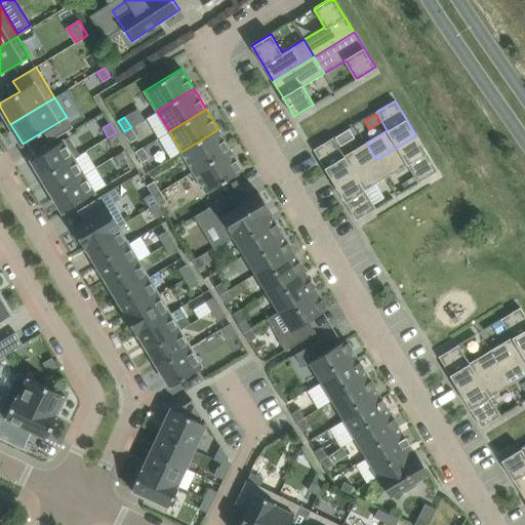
[(131,127),(124,131),(130,142),(137,137),(131,127)]
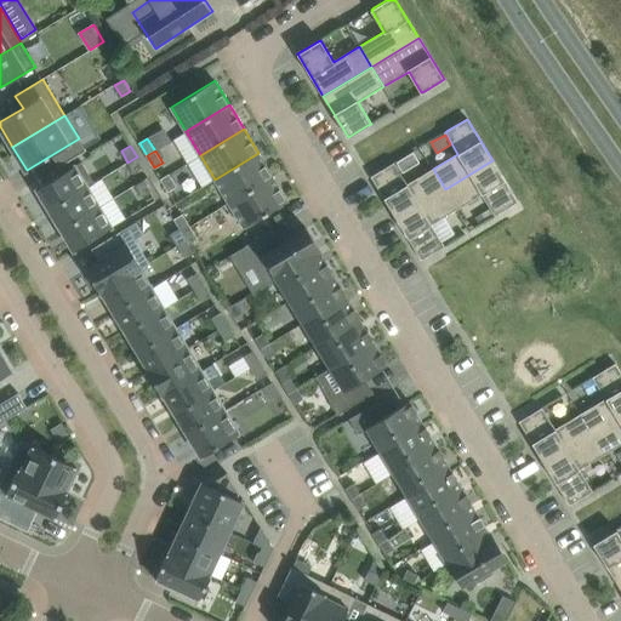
[(215,180),(229,203),(273,177),(258,153),(215,180)]
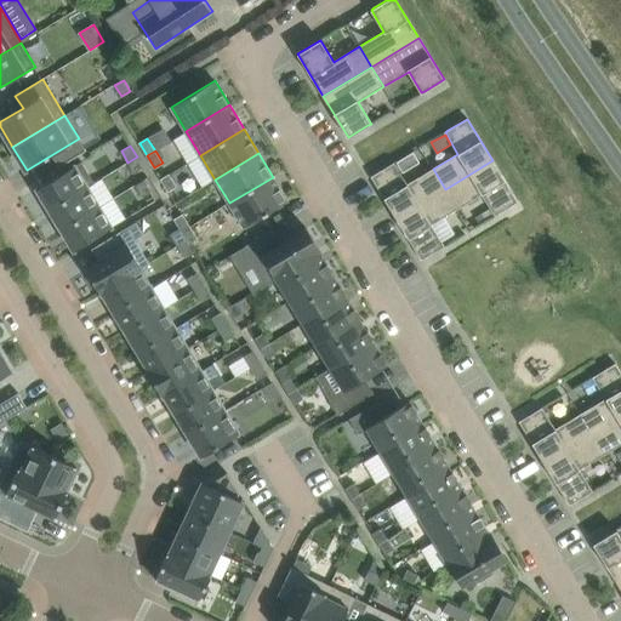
[(414,153),(397,163),(403,172),(420,163),(414,153)]
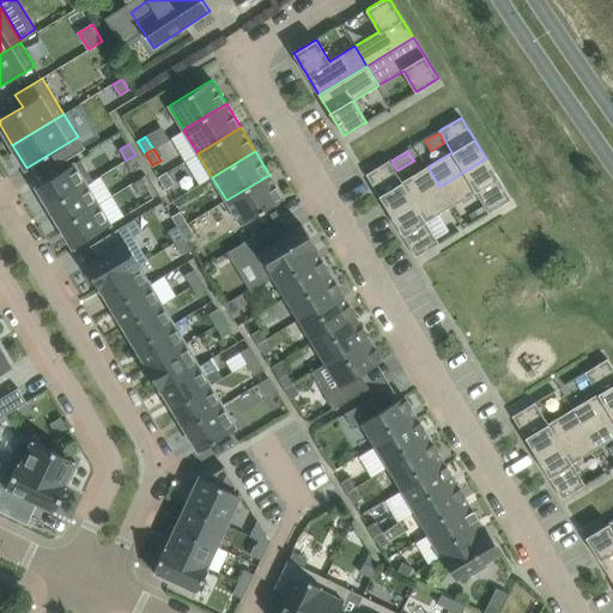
[(135,155),(126,161),(133,171),(141,165),(135,155)]
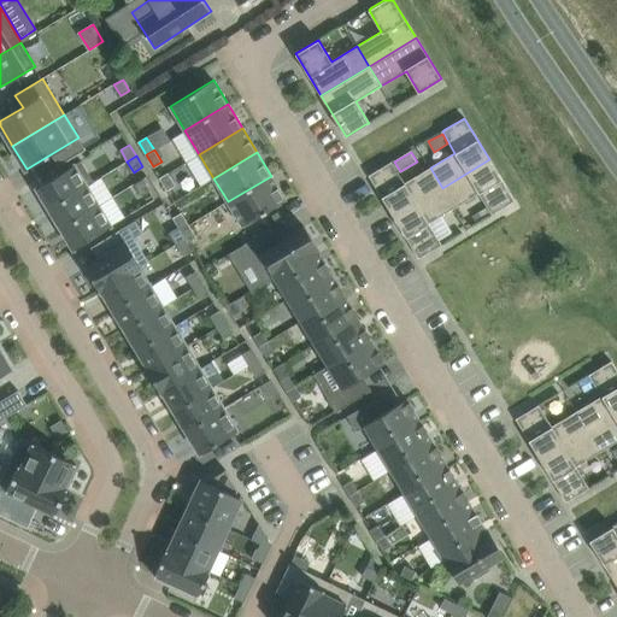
[(442,188),(454,207),(479,193),(492,213),(495,212),(515,200),(489,159),(442,188)]
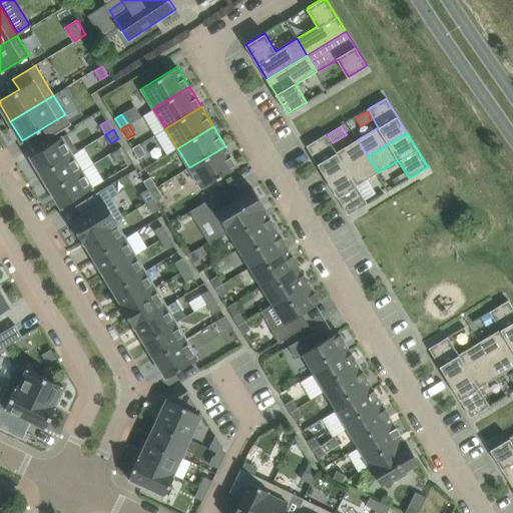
[(34,160),(36,164),(41,173),(72,154),(72,155),(77,152),(66,134),(31,155),(31,156),(34,160)]
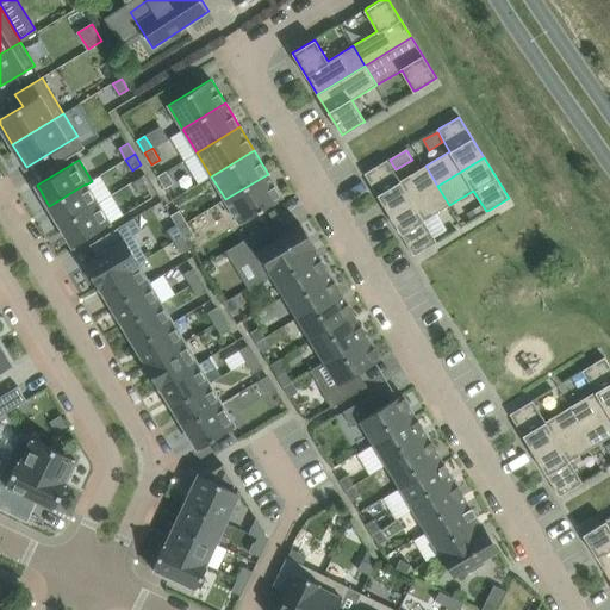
[(390,215),(437,186),(425,166),(400,181),(387,160),(385,161),(365,173),(390,215)]
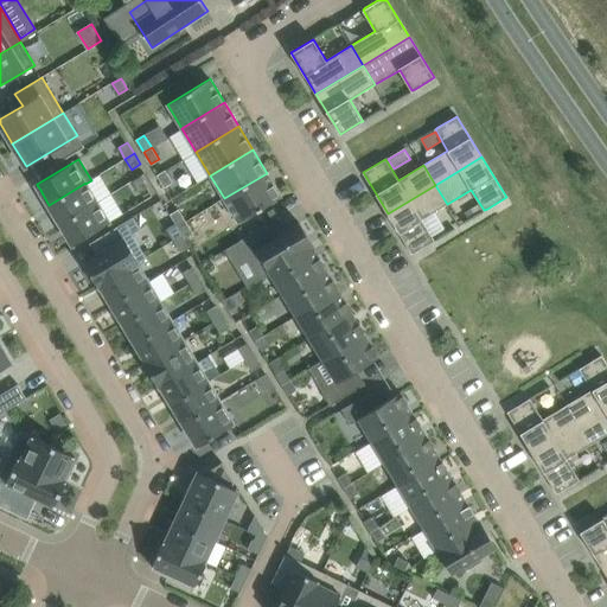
[(166,170),(157,176),(165,187),(173,183),(166,170)]
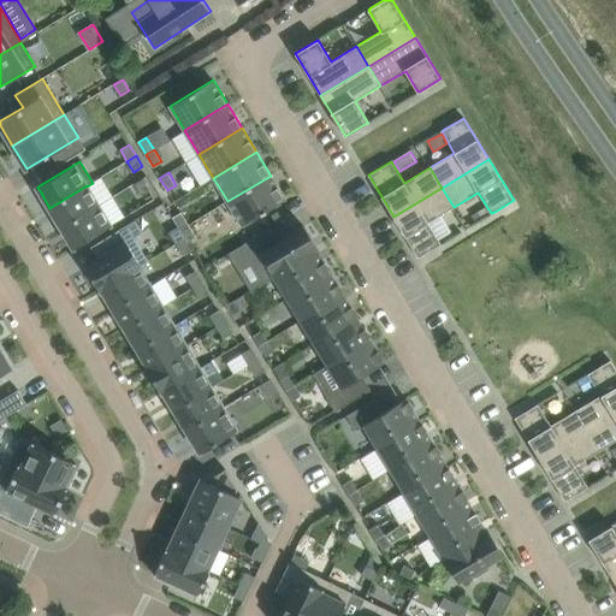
[(285,199),(271,176),(227,201),(242,225),(285,199)]
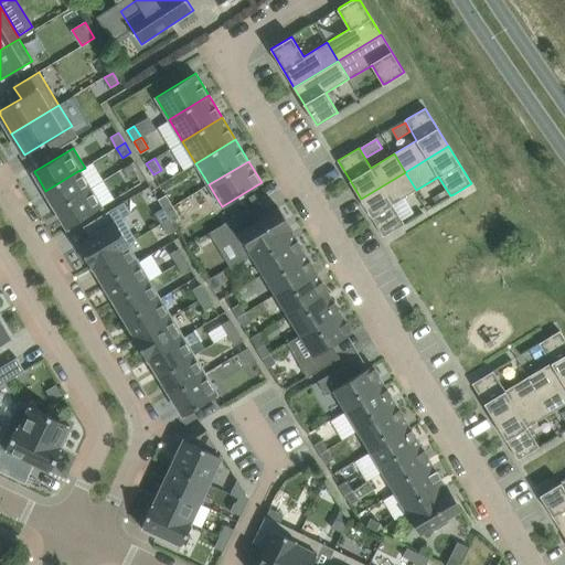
[(138,173),(131,163),(124,169),(129,179),(138,173)]
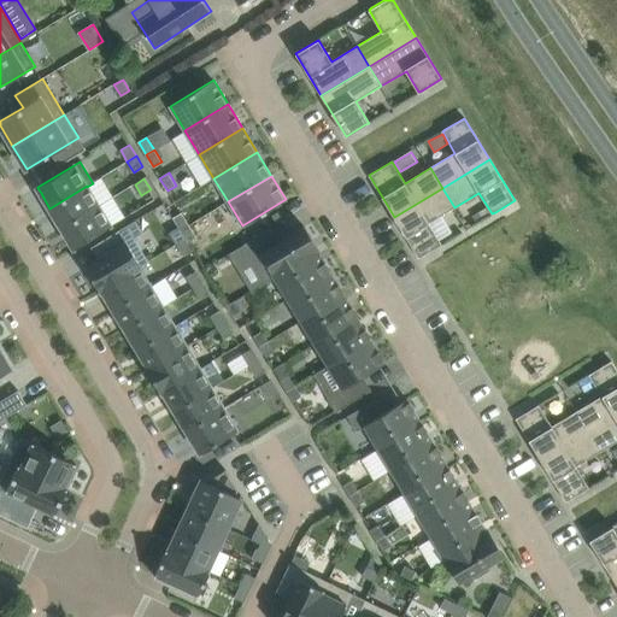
[(53,213),(56,217),(62,228),(98,206),(87,187),(87,186),(50,209),(53,213)]
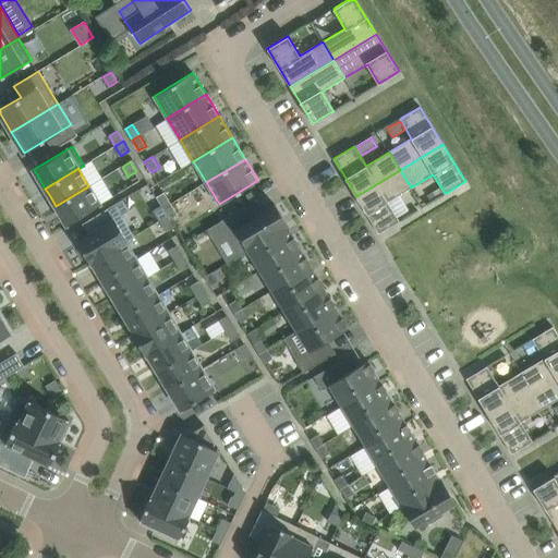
[(356,196),(379,233),(397,222),(399,220),(388,202),(411,187),(400,170),(356,196)]
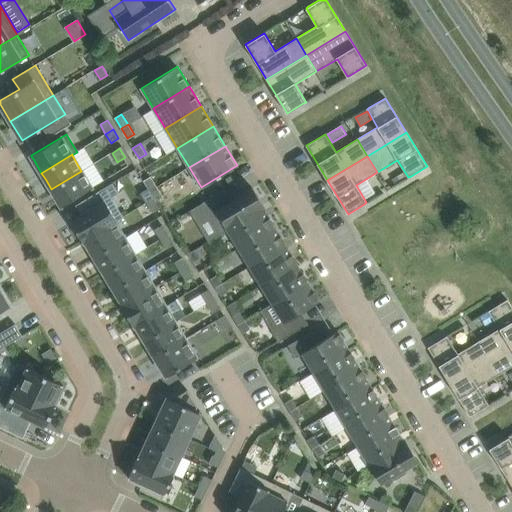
[(92,188),(81,171),(51,189),(61,206),(92,188)]
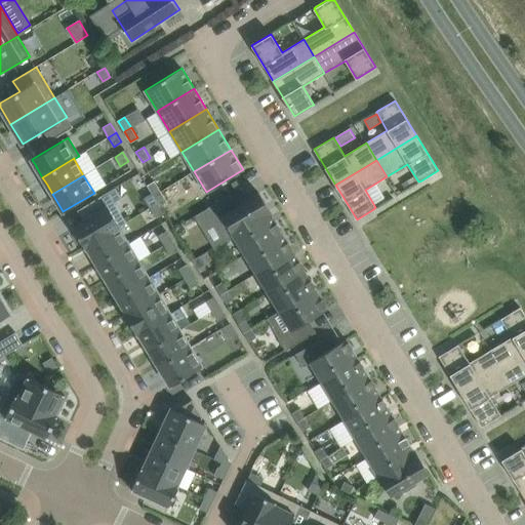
[(161,192),(155,180),(148,185),(154,196),(161,192)]
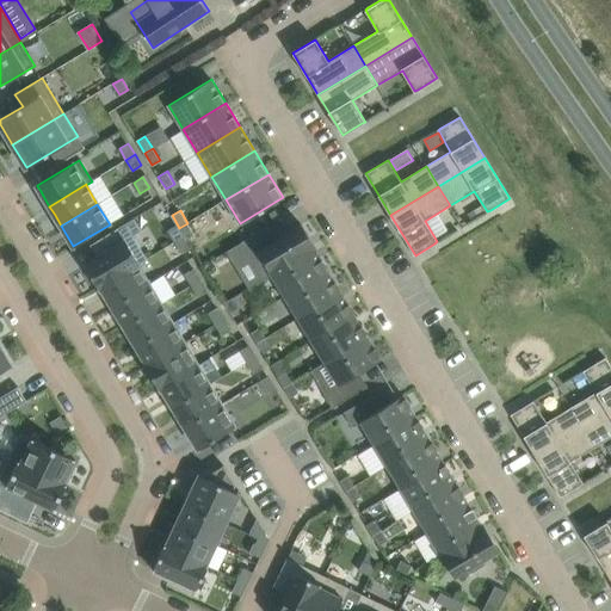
[(186,240),(195,235),(187,223),(179,228),(186,240)]
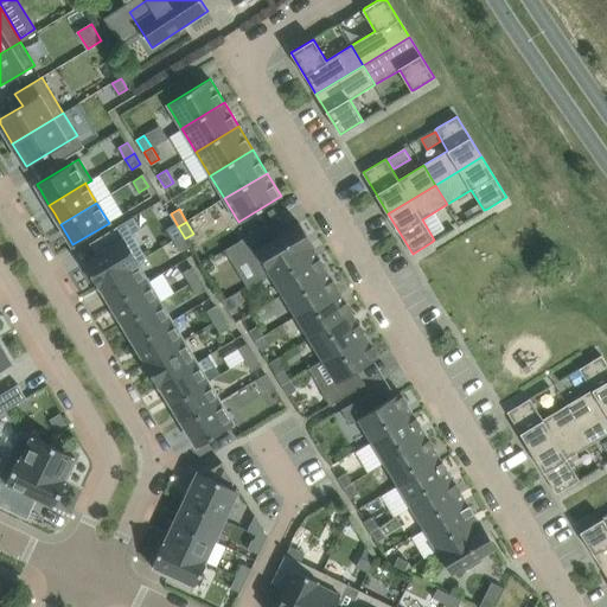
[(166,229),(173,240),(183,235),(176,223),(166,229)]
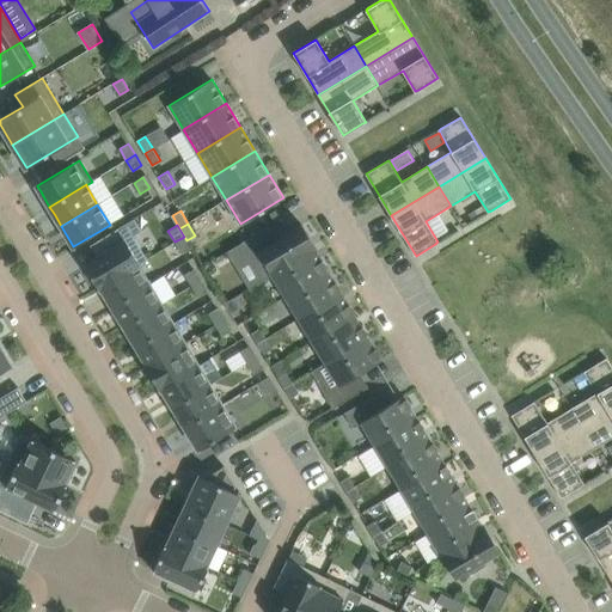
[(264,280),(273,275),(316,250),(317,249),(303,225),(279,239),(270,225),(242,243),(264,280)]
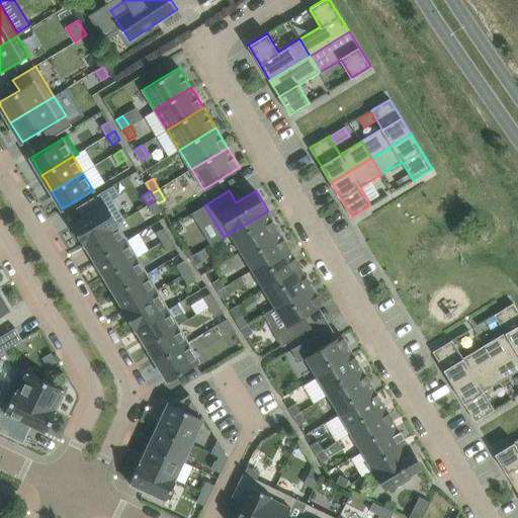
[(72,225),(83,244),(84,245),(86,244),(85,243),(116,224),(116,225),(125,220),(124,219),(113,199),(72,225)]
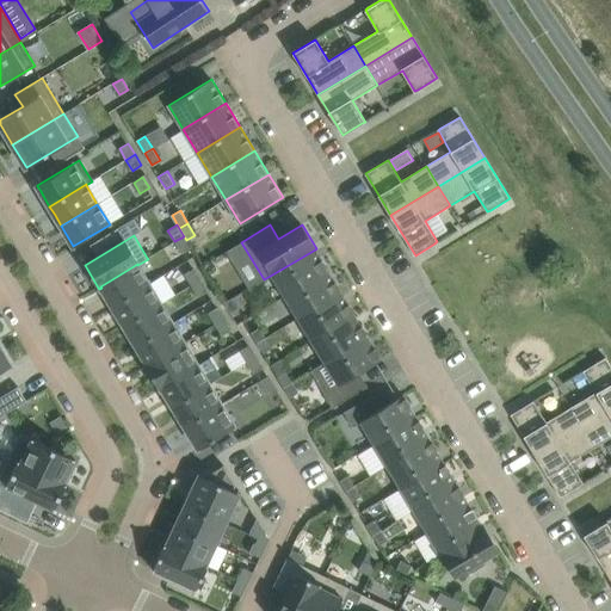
[(191,247),(184,236),(174,241),(181,253),(191,247)]
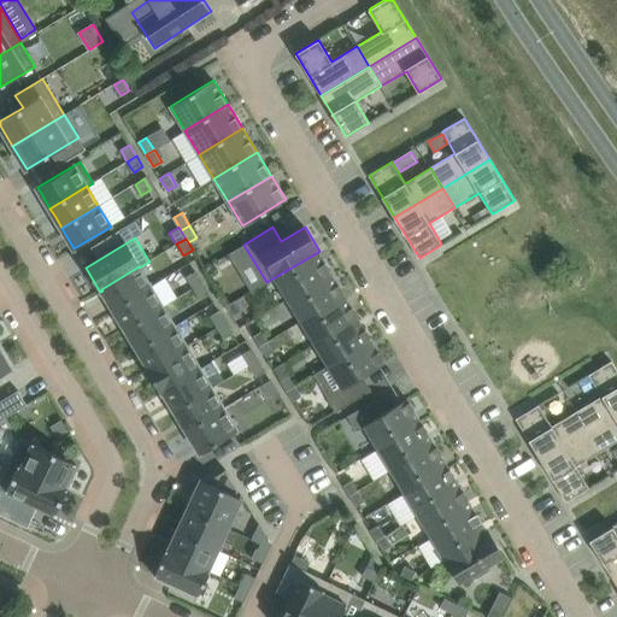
[(318,252),(275,277),(288,300),(331,274),(329,270),(330,270),(325,262),(324,263),(318,252)]
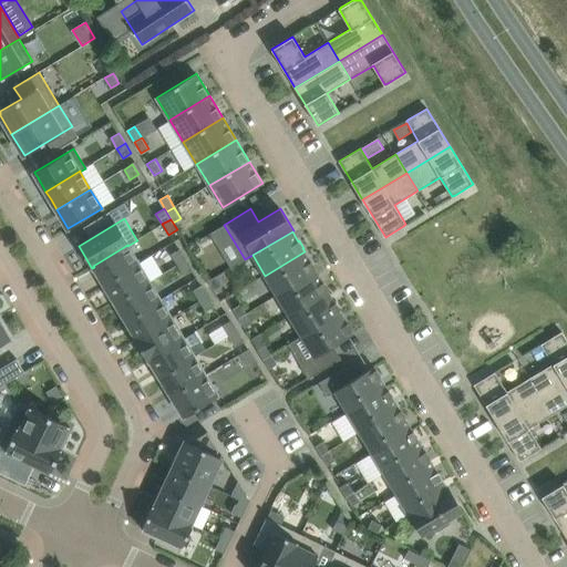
[(138,264),(127,246),(127,245),(93,266),(94,267),(104,284),(138,264)]
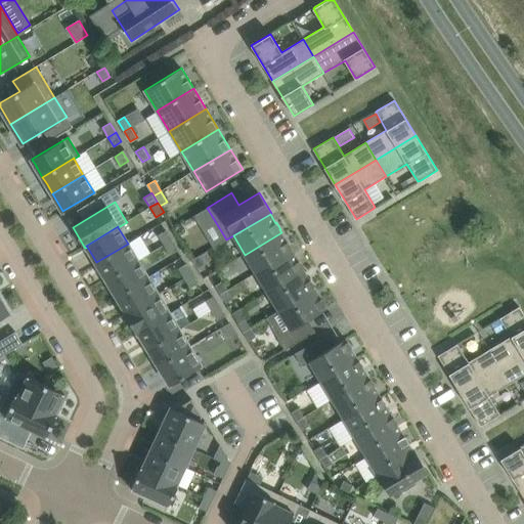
[(159,234),(164,245),(172,239),(166,230),(159,234)]
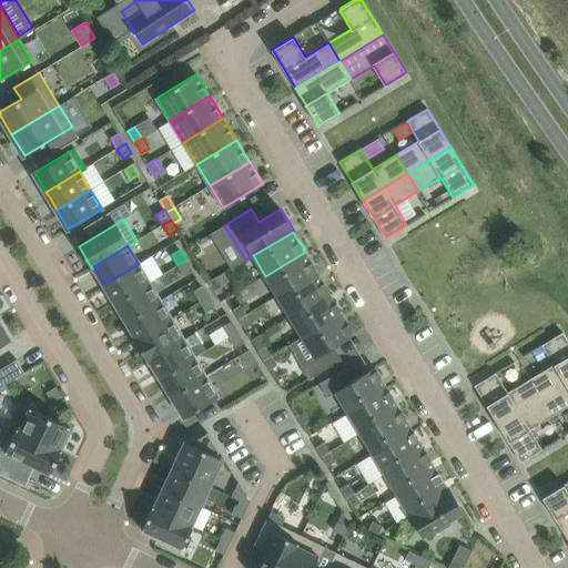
[(277,296),(317,273),(315,270),(316,269),(312,262),(311,262),(305,252),(265,276),(277,296)]
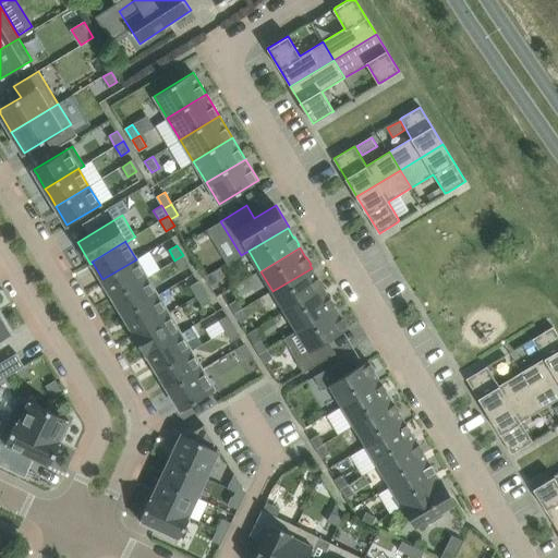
[(190,266),(183,255),(174,261),(181,270),(190,266)]
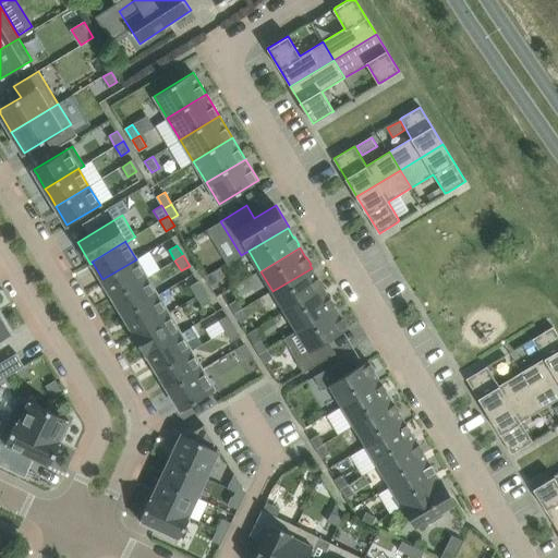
[(147,277),(136,259),(102,279),(113,298),(147,277)]
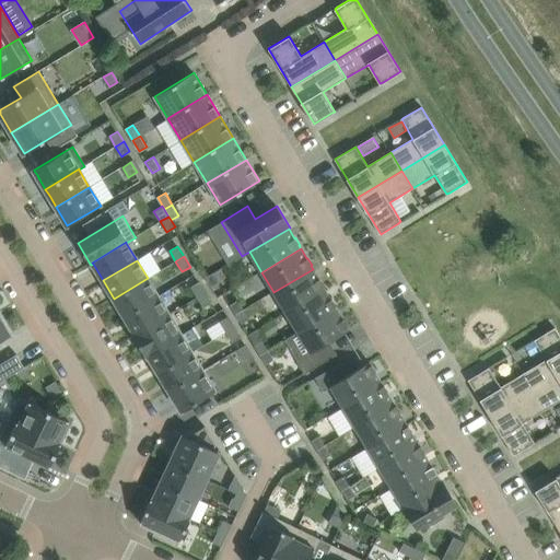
[(287,313),(325,289),(324,286),(319,278),(319,279),(313,269),(273,292),(287,313)]
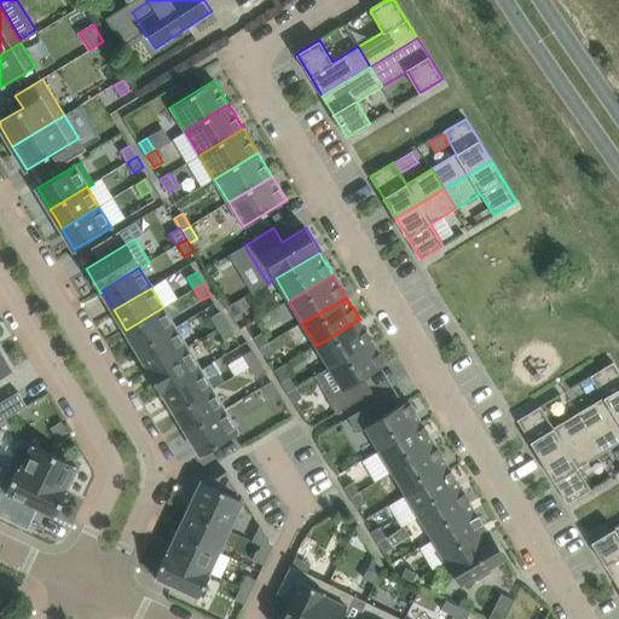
[(236,301),(227,307),(233,317),(242,312),(236,301)]
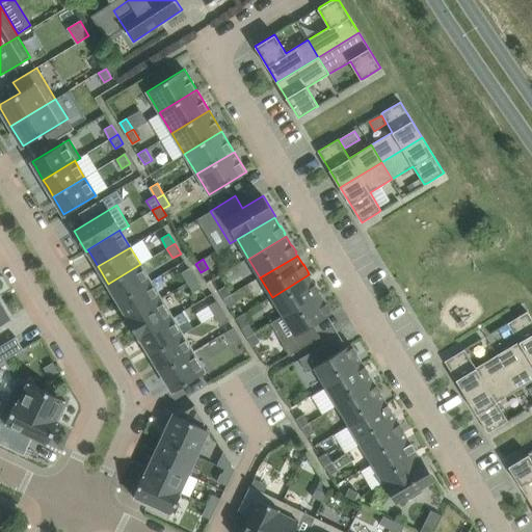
[(108,284),(118,300),(151,282),(140,264),(108,284)]
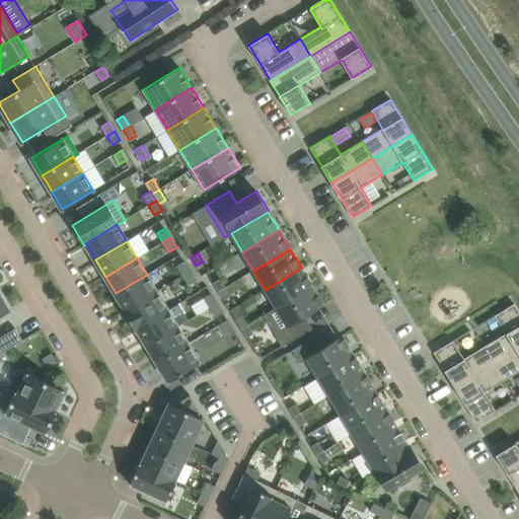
[(182,276),(191,271),(184,261),(176,266),(182,276)]
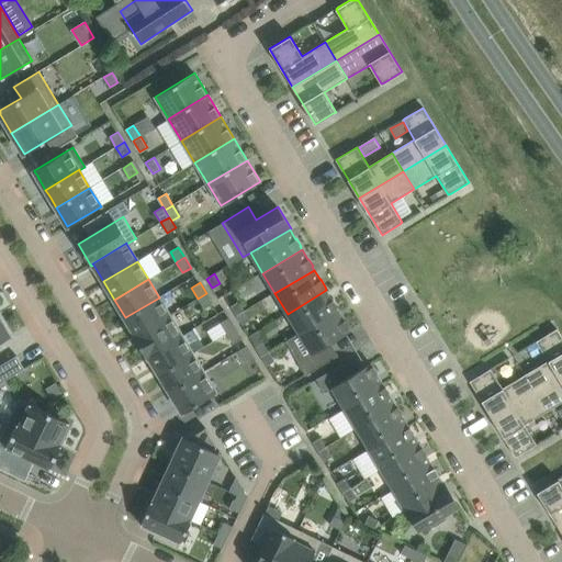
[(299,333),(338,310),(337,307),(338,306),(334,300),(333,300),(326,290),(288,314),(299,333)]
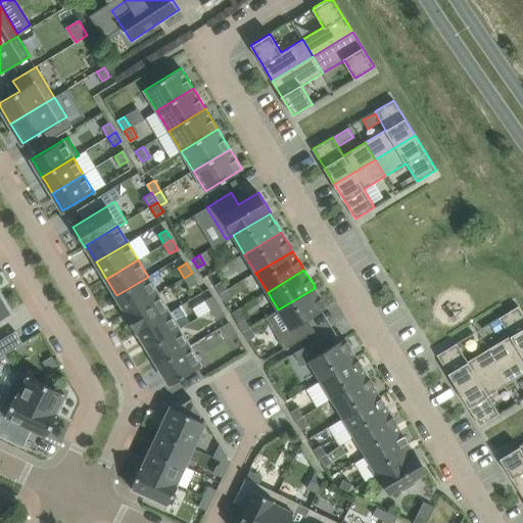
[(198,282),(192,273),(184,278),(190,287),(198,282)]
